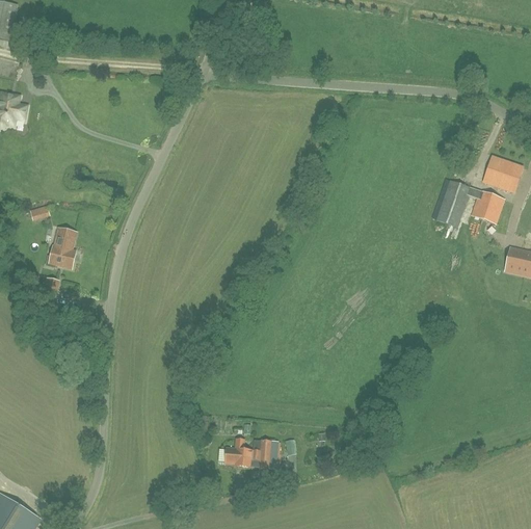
[(0,0),(0,36),(11,38),(18,2),(6,0),(0,0)]
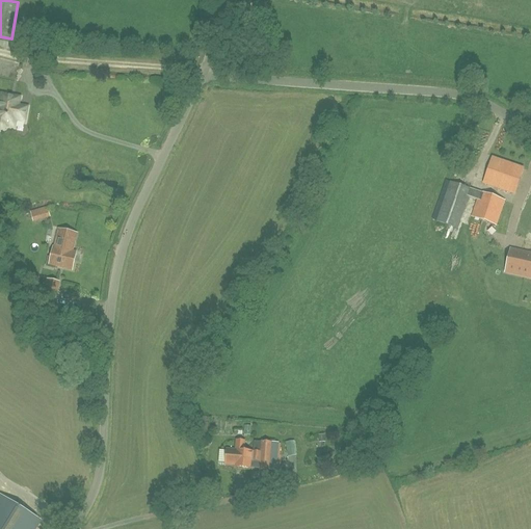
[(28,25),(18,23),(16,35),(25,37),(28,25)]
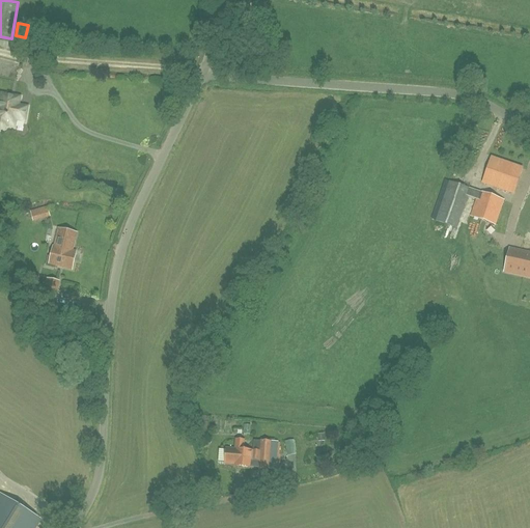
[(7,122),(16,123),(17,116),(25,118),(28,104),(19,102),(21,93),(2,90),(0,102),(0,126),(1,127),(2,127),(3,127),(4,126),(5,126),(6,124),(6,123),(7,122)]
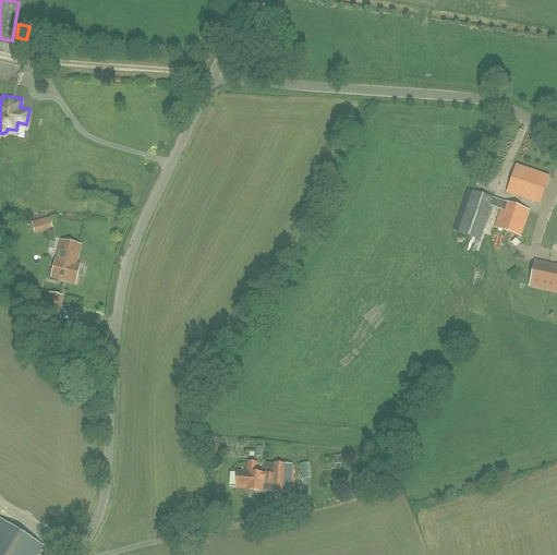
[(510,190),(541,200),(549,173),(519,163),(510,190)]
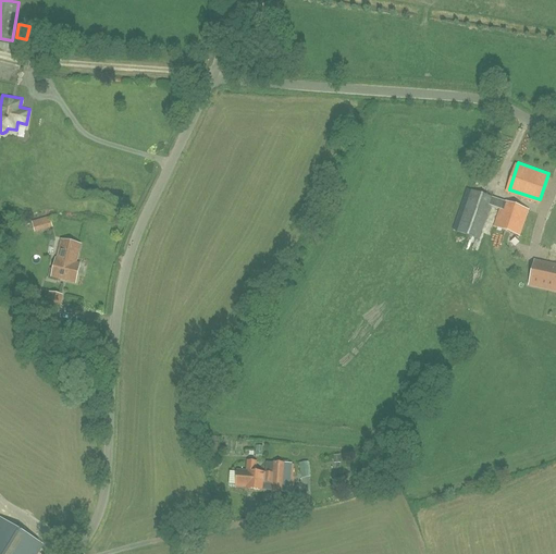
[(495,195),(472,187),(458,229),(480,236),(495,195)]
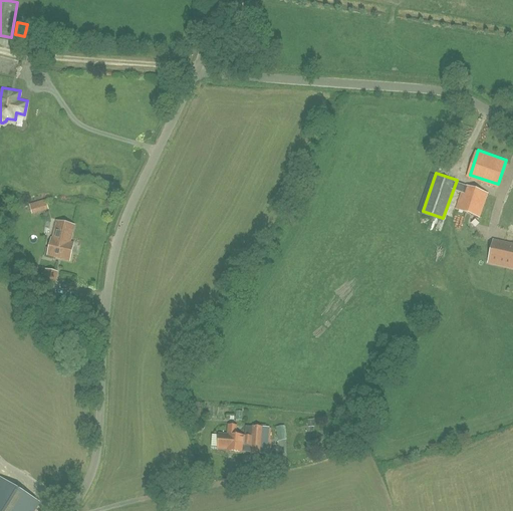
[(480,214),(488,191),(457,180),(454,187),(463,190),(457,206),(480,214)]
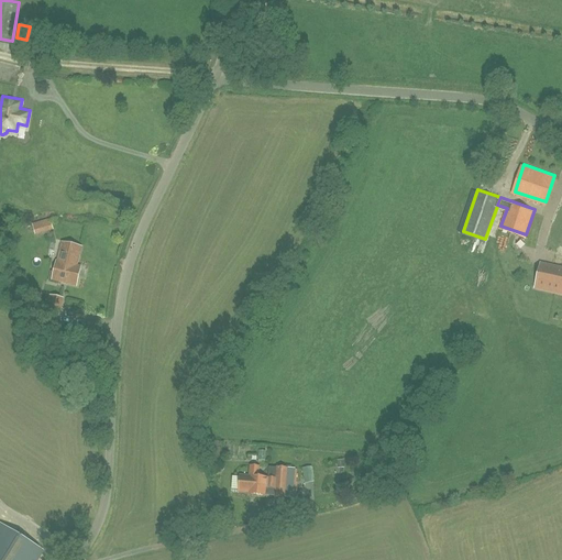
[(77,263),(80,246),(62,242),(57,259),(55,271),(52,271),(50,281),(59,284),(61,278),(77,282),(81,264),(77,263)]
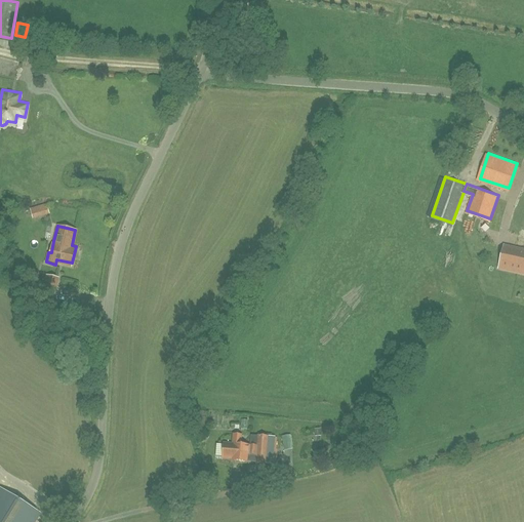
[(523,247),(505,243),(499,266),(523,271),(523,247)]
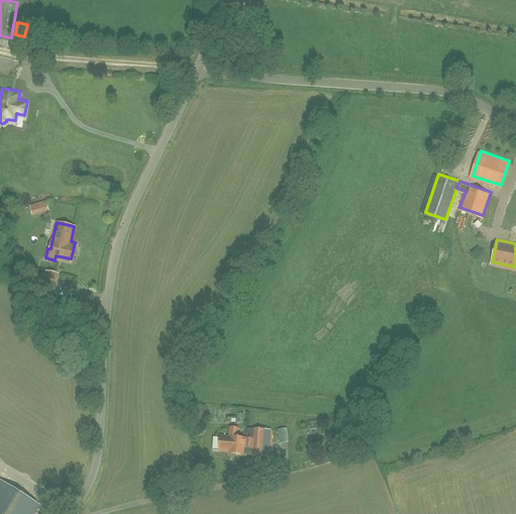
[(54,293),(59,272),(45,268),(40,290),(54,293)]
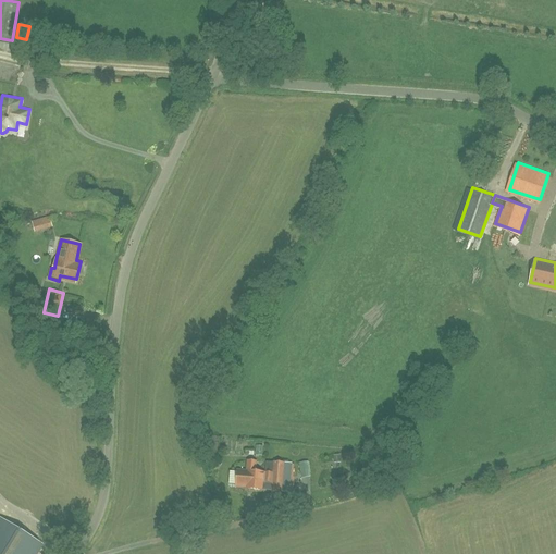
[(248,487),(261,488),(271,489),(291,490),(293,460),(273,459),(273,460),(267,459),(267,470),(256,469),(257,458),(249,458),(248,469),(241,468),(241,470),(231,469),(229,482),(248,484),(248,487)]
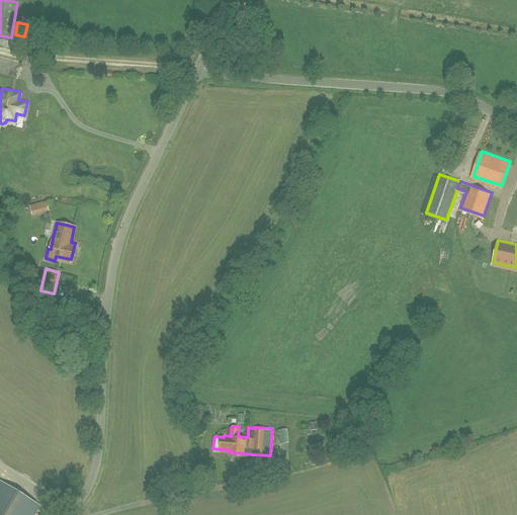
[(0,514),(32,514),(39,504),(0,479),(0,514)]
